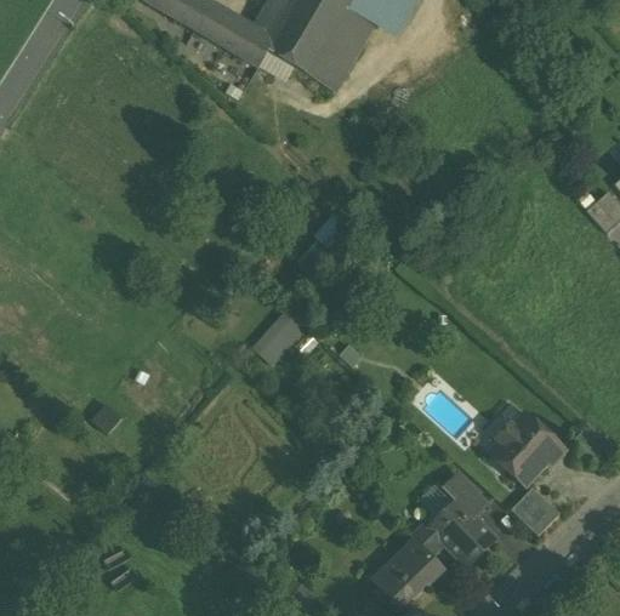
[(142,0),(259,68),(267,53),(266,51),(271,44),(197,0),(142,0)]
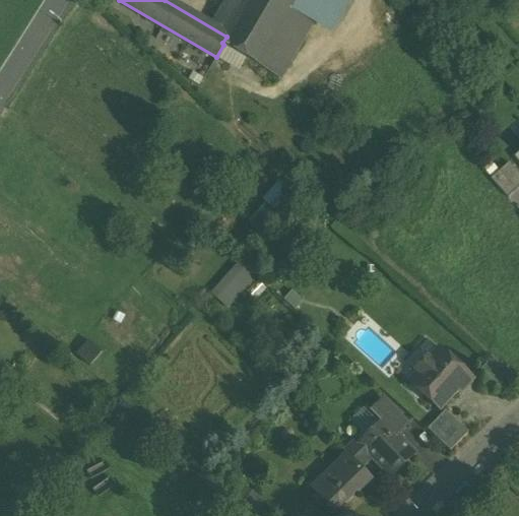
[(247,0),(226,37),(222,43),(223,45),(258,64),(266,50),(292,6),(296,0),(247,0)]
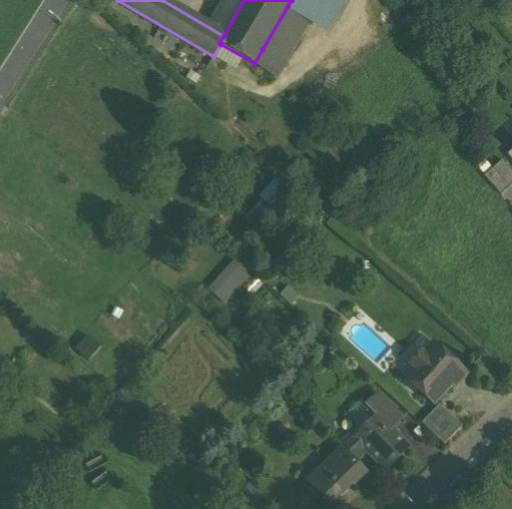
[(292,0),(288,6),(310,19),(323,27),(339,0),(292,0)]
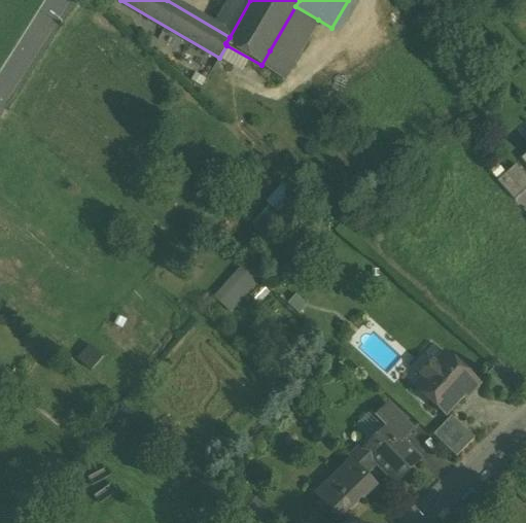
[(295,6),(270,50),(292,64),(318,20),(295,6)]
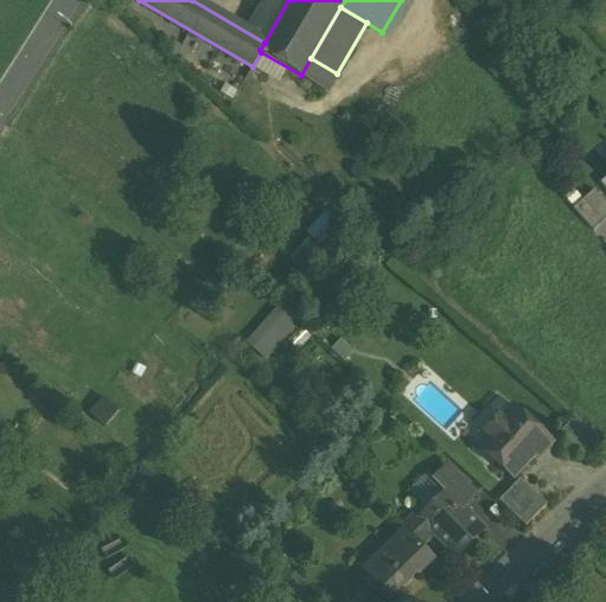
[(337,74),(311,58),(301,75),(327,90),(337,74)]
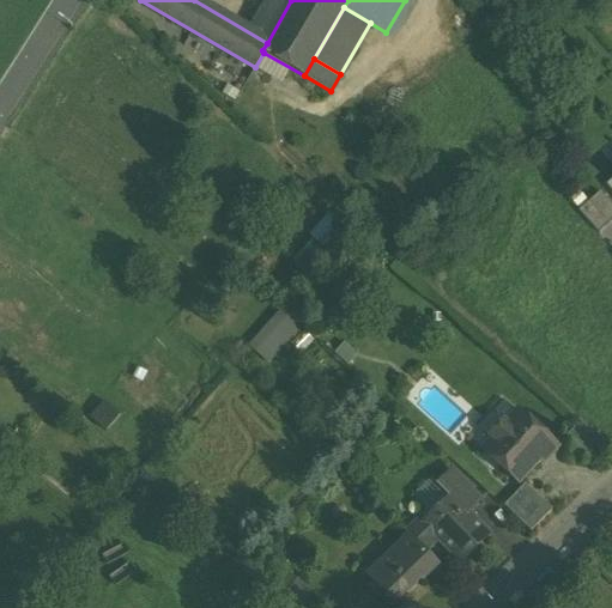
[(611,200),(601,188),(580,207),(600,231),(611,220),(611,200)]
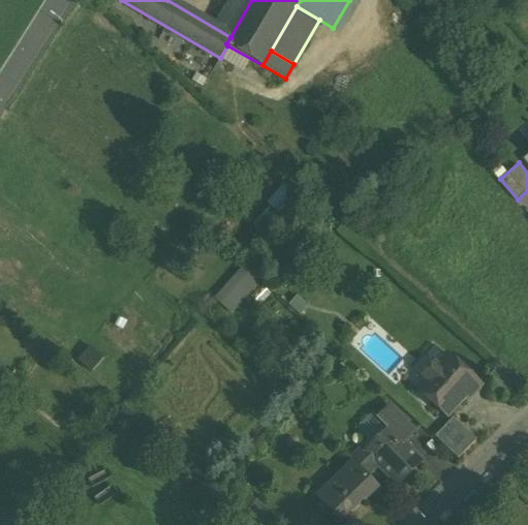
[(215,295),(233,310),(261,278),(244,263),(215,295)]
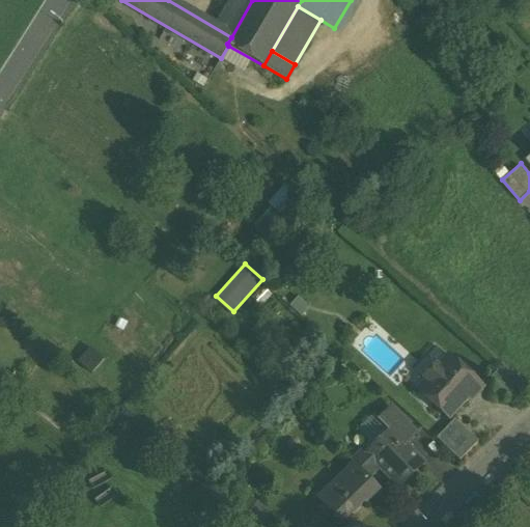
[(449,354),(439,365),(437,363),(426,376),(428,378),(419,387),(449,414),(470,391),(468,388),(476,379),(449,354)]
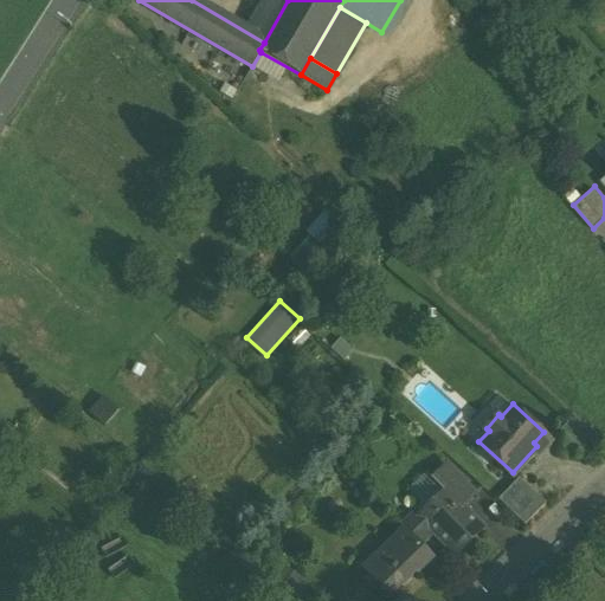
[(477,491),(445,463),(432,476),(445,489),(446,489),(463,505),(477,491)]
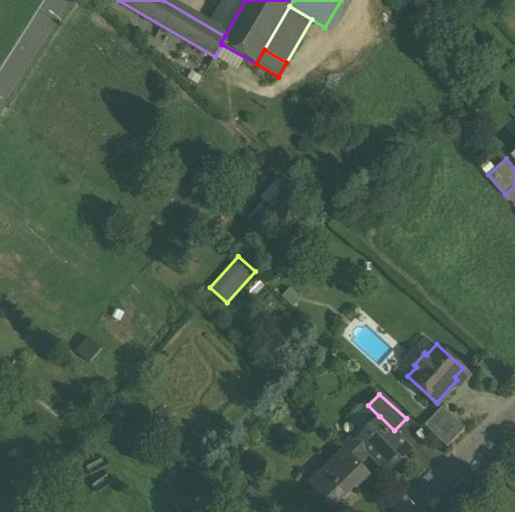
[(465,426),(442,404),(424,423),(447,444),(465,426)]
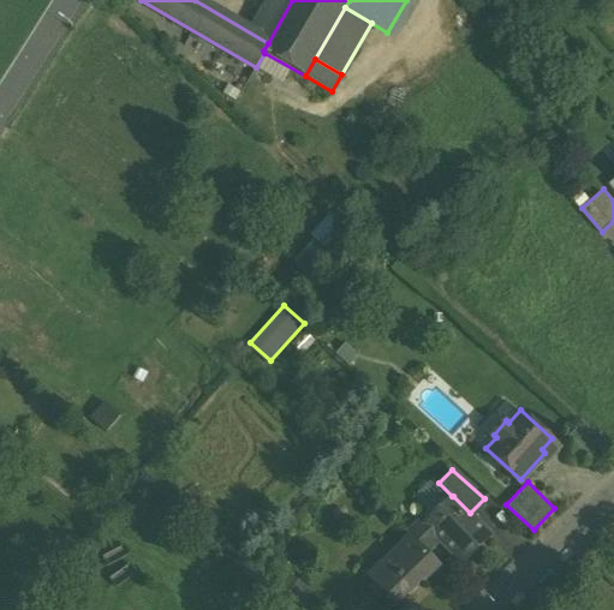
[(452,496),(428,520),(423,515),(406,531),(411,534),(427,551),(441,538),(463,560),(490,533),(470,513),(453,496),(452,496)]
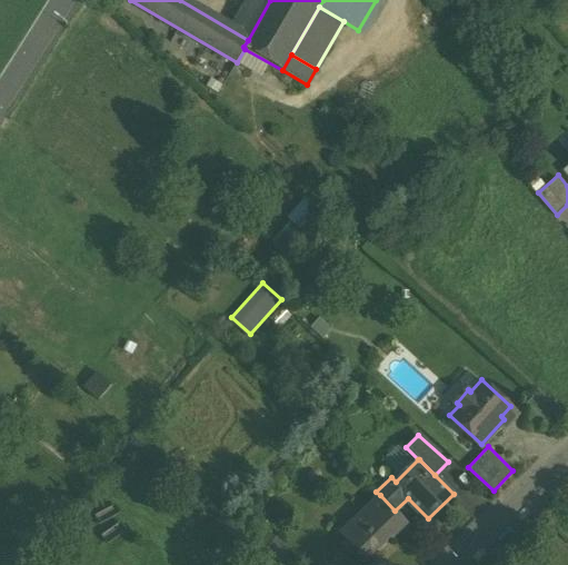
[(380,495),(346,528),(359,541),(354,545),(366,558),(390,535),(391,536),(406,522),(395,511),(380,495)]
